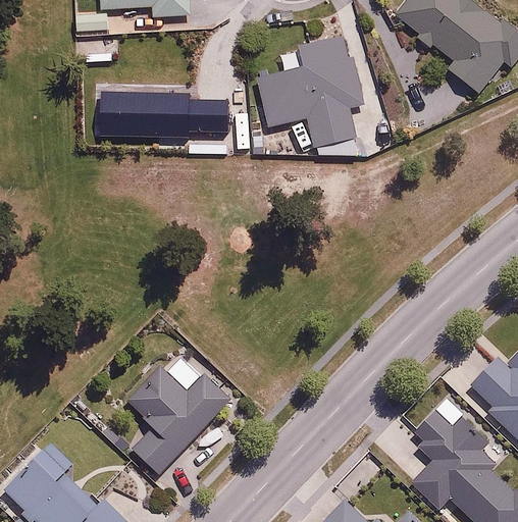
[(102,0),(103,9),(151,6),(152,17),(188,15),(187,0),(102,0)]
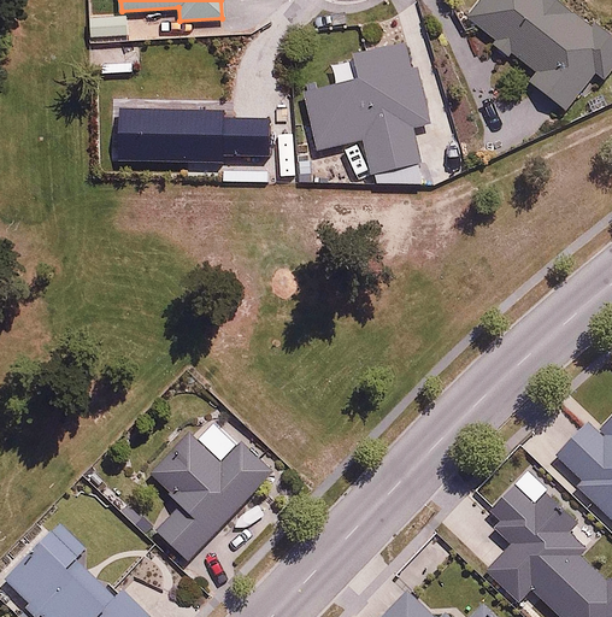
[(611,36),(563,0),(476,0),(464,17),(535,70),(528,80),(566,110),(594,74),(602,81),(611,68),(611,36)]
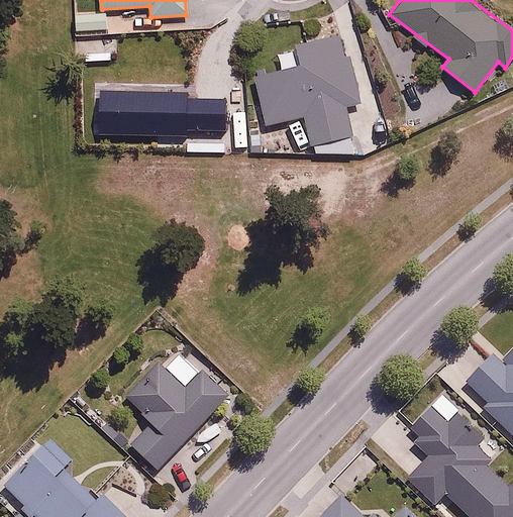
[(344,109),(360,106),(347,57),(343,58),(338,35),(275,50),(280,71),(252,77),(264,123),(301,114),(308,144),(350,135),(344,109)]
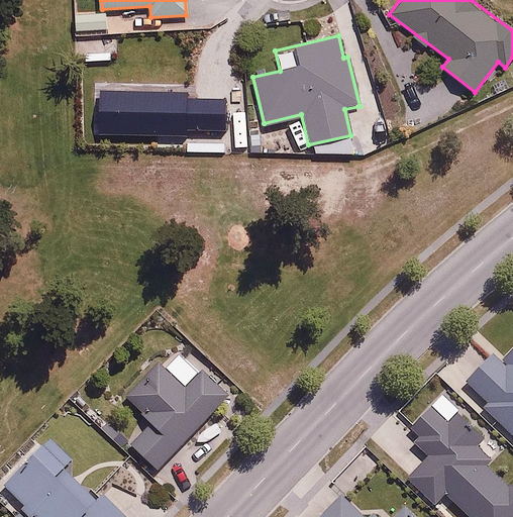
[(493,354),(468,380),(488,401),(484,405),(512,434),(512,348),(499,362),(493,354)]
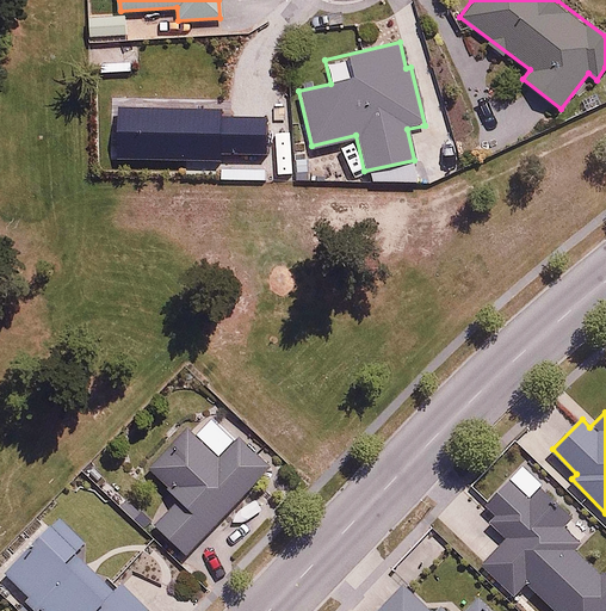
[(187,429),(148,468),(177,498),(152,523),(184,555),(270,469),(237,437),(216,458),(187,429)]
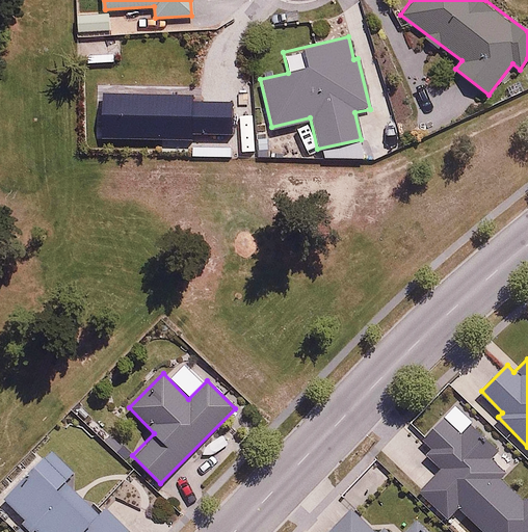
[(458,435),(442,419),(424,436),(433,446),(426,454),(441,470),(420,490),(448,519),(458,509),(480,531),(527,531),(527,504),(484,460),(497,448),(472,423),(458,435)]
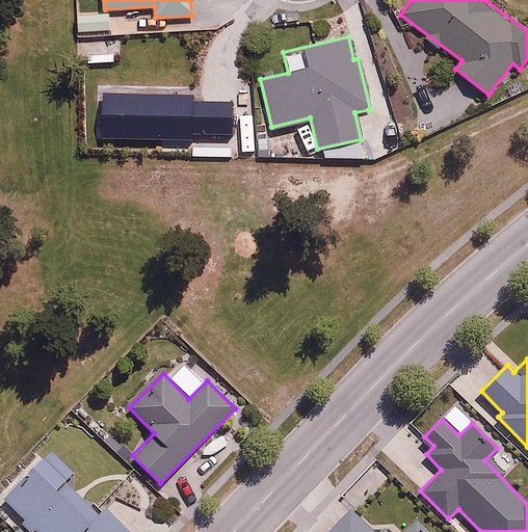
[(64,480),(72,473),(49,451),(3,499),(23,519),(20,523),(29,531),(33,531),(35,531),(128,531),(130,530),(106,507),(99,513),(64,480)]
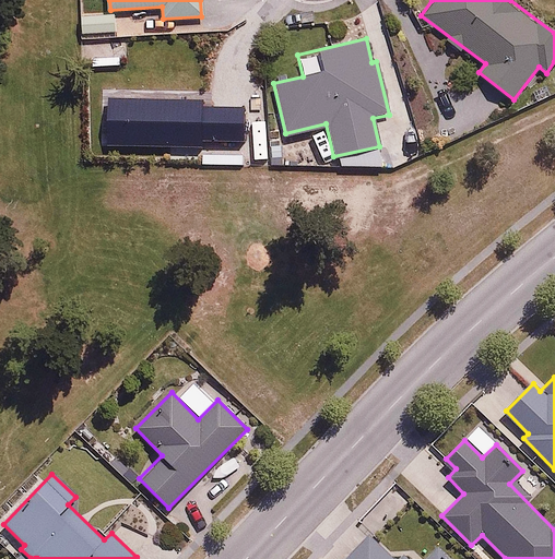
[(394,558),(392,558),(369,535),(345,558),(452,558),(438,545),(424,558),(413,558),(404,549),(394,558)]
